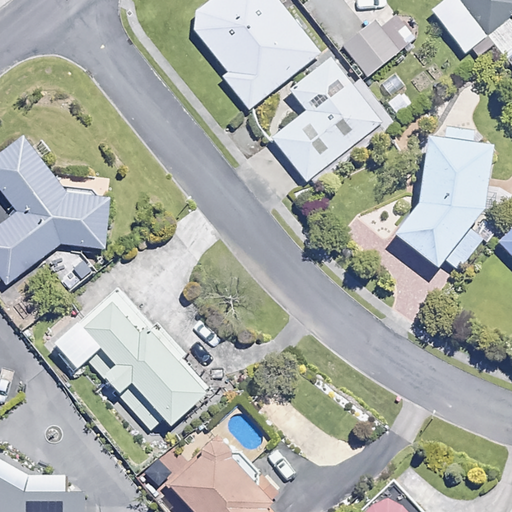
[(321,53),(278,0),(214,0),(189,21),(229,71),(223,76),(250,109),(321,53)]
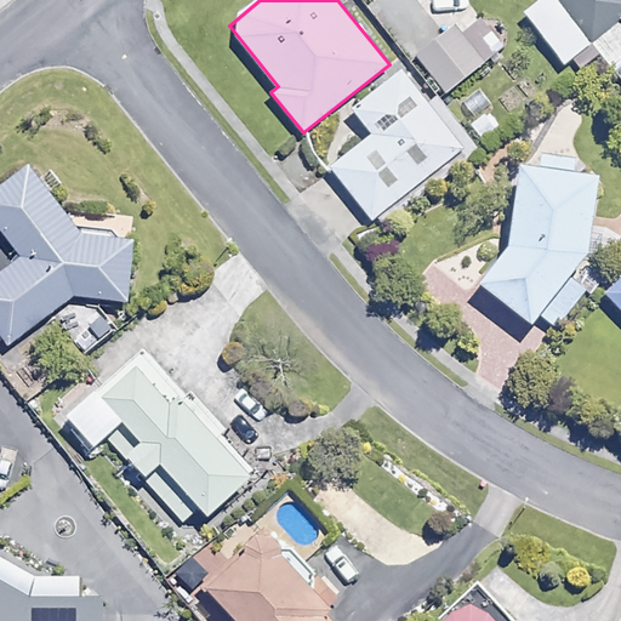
[(620,0),(540,0),(527,12),(565,63),(620,20),(620,0)]
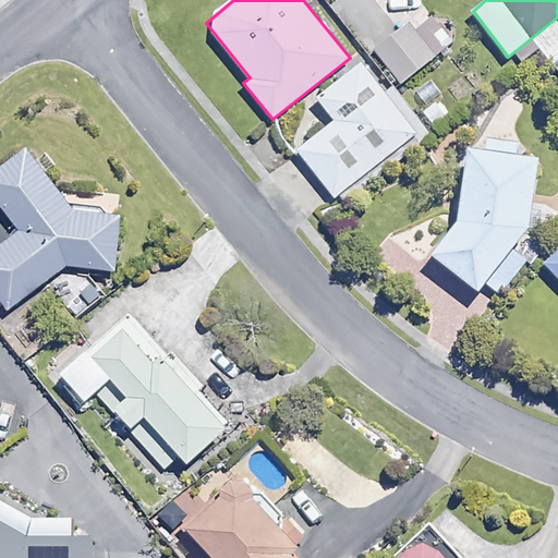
[(403,85),(453,43),(427,11),(377,55),(403,85)]
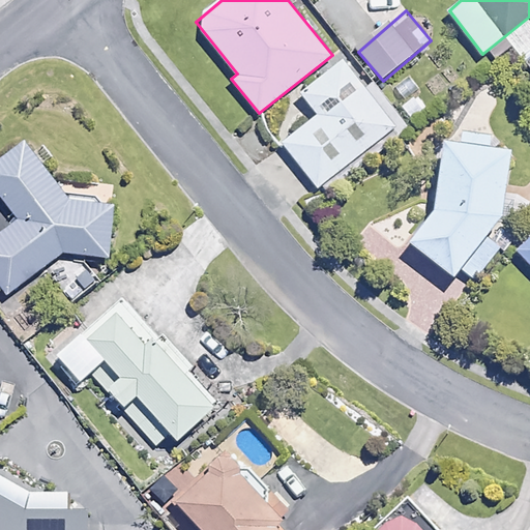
[(365,88),(344,60),(301,93),(319,115),(284,142),(318,187),(360,155),(362,157),(404,125),(373,83),(365,88)]
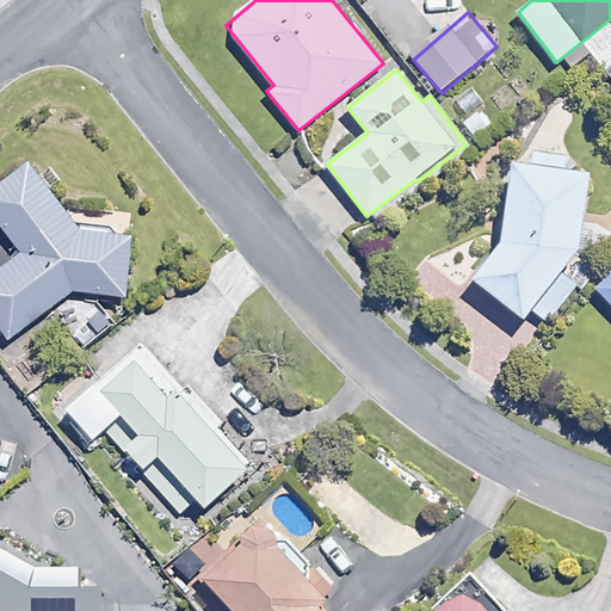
[(566,152),(534,147),(531,165),(517,162),(505,236),(474,278),(524,316),(579,250),(591,173),(563,170),(566,152)]
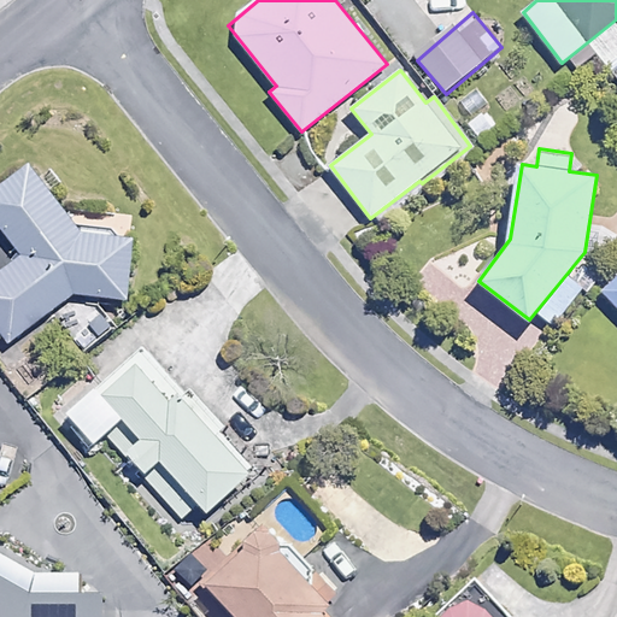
[(81,233),(31,165),(0,187),(0,234),(19,260),(0,274),(0,347),(74,294),(129,298),(133,244),(81,233)]
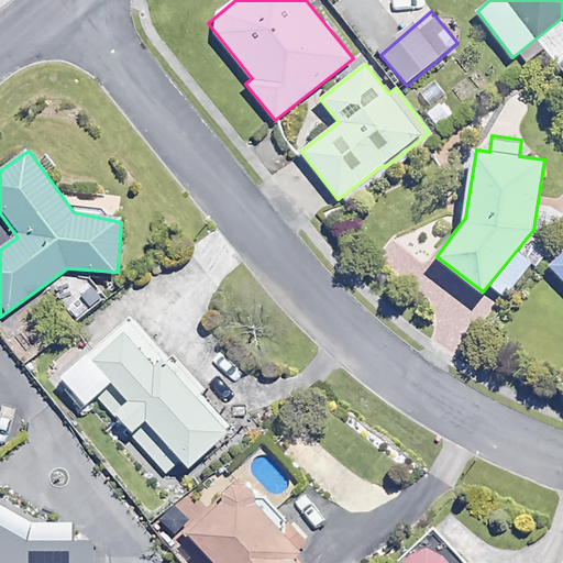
[(562,254),(551,267),(562,279),(562,254)]
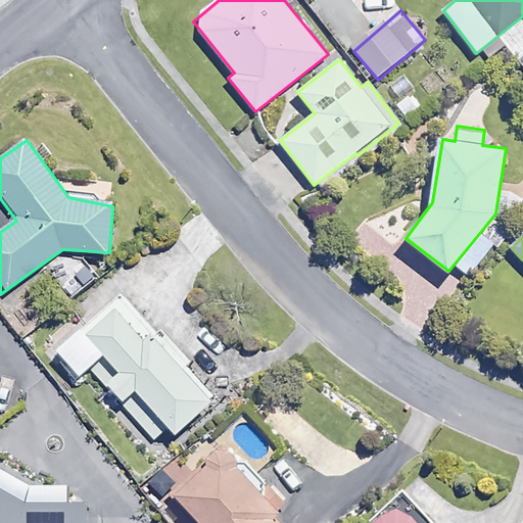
[(216,398),(122,294),(53,355),(77,381),(91,368),(155,439),(170,427),(176,434),(216,398)]
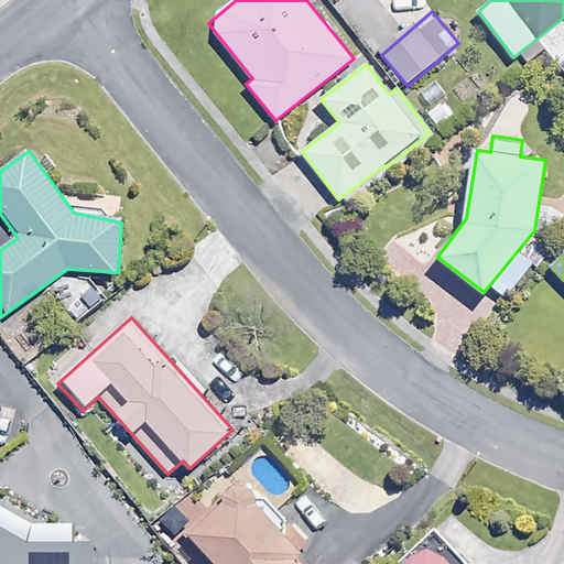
[(283,529),(237,483),(175,545),(188,559),(194,563),(300,563),(294,557),(311,541),(291,521),(283,529)]
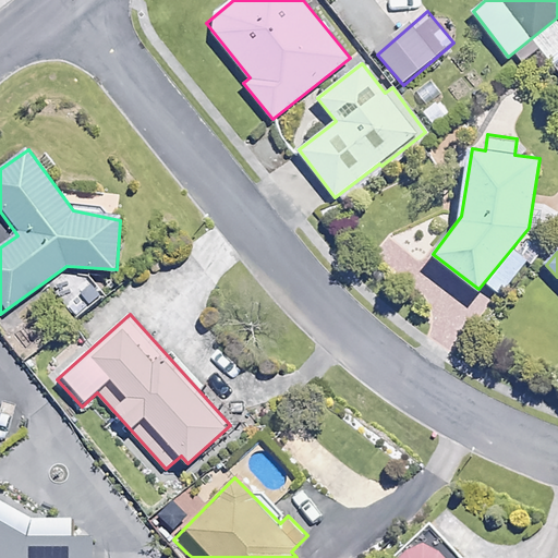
[(29,538),(0,522),(0,557),(93,557),(94,538),(29,538)]
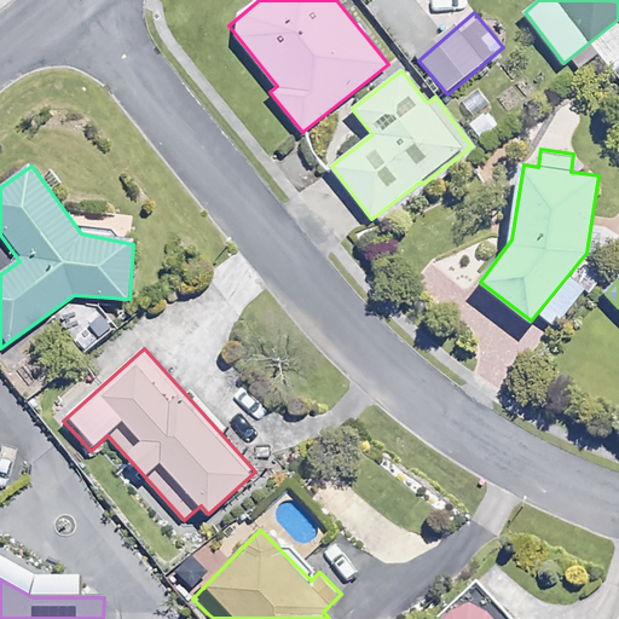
[(490,618),(470,599),(449,618),(490,618)]
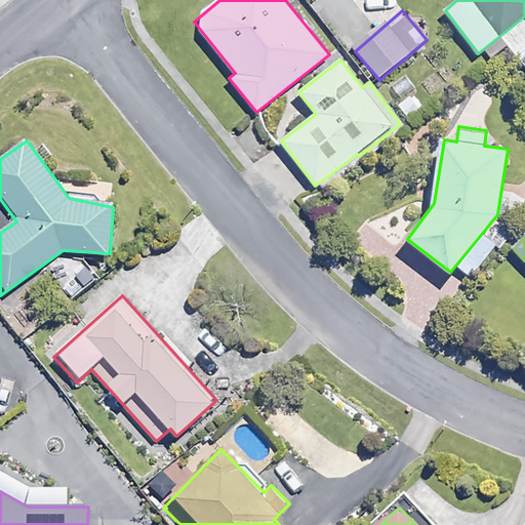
All buildings are outlined.
